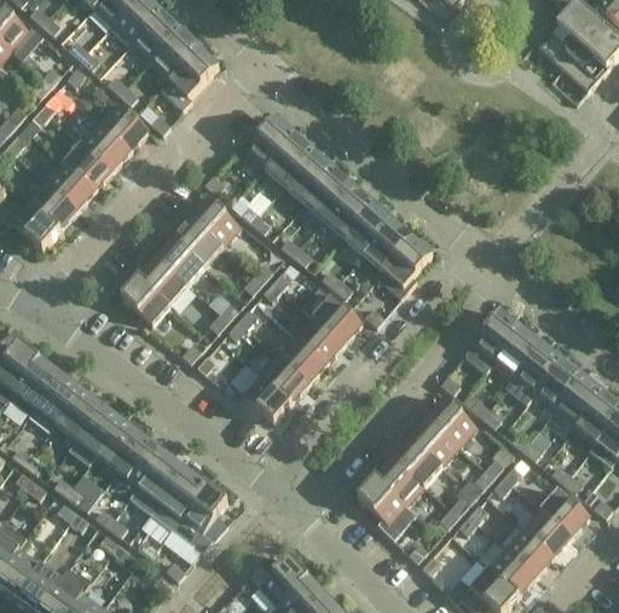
[(100,0),(94,7),(113,25),(137,0),(100,0)]
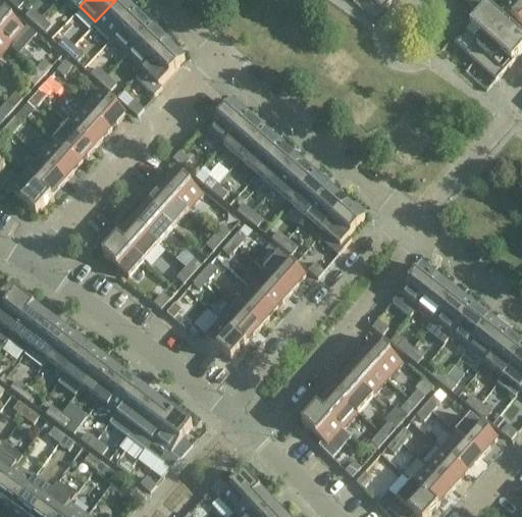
[(115,0),(95,21),(111,37),(137,10),(125,0),(115,0)]
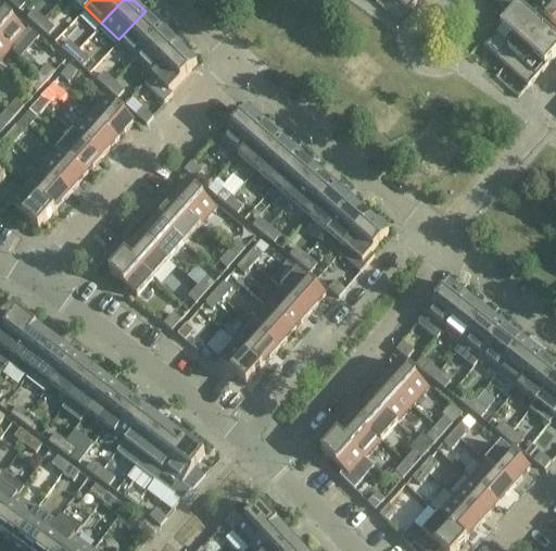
[(519,3),(515,0),(497,0),(512,13),(484,44),(527,82),(555,49),(555,38),(554,36),(535,20),(518,4),(519,3)]
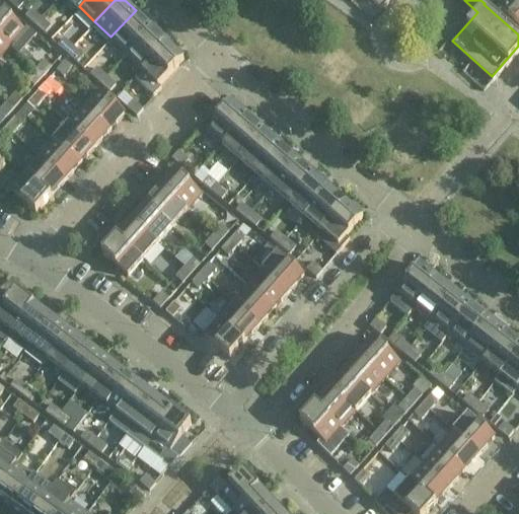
[(501,0),(498,4),(506,11),(500,18),(517,33),(518,30),(518,0),(501,0)]
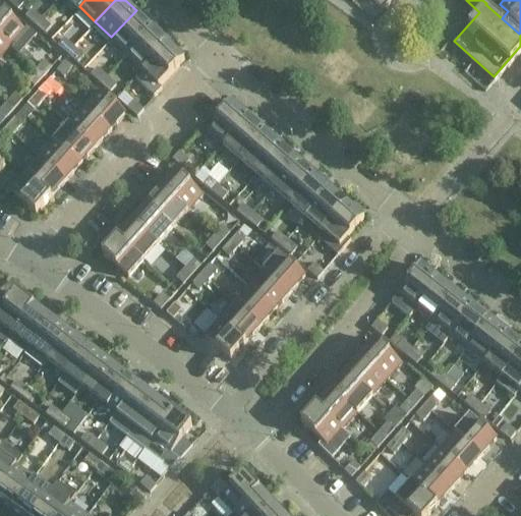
[(36,32),(20,17),(17,20),(0,3),(0,34),(10,44),(18,51),(36,32)]
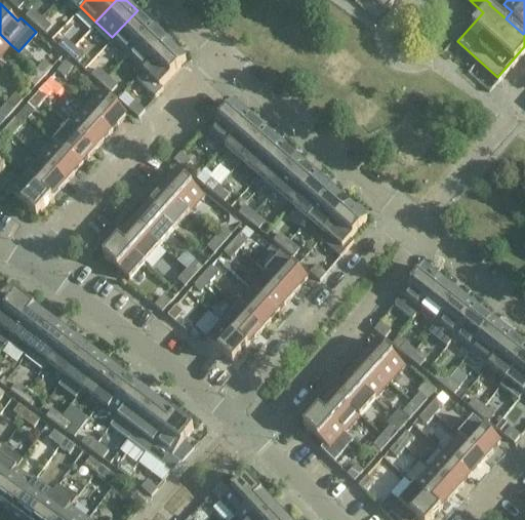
[(32,5),(26,12),(45,30),(51,23),(32,5)]
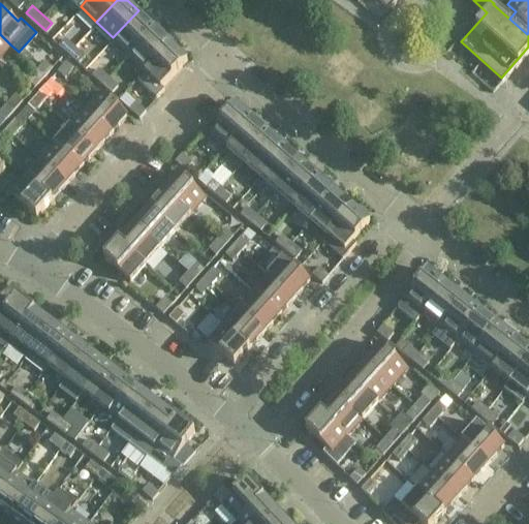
[(138,10),(113,37),(128,53),(155,26),(138,10)]
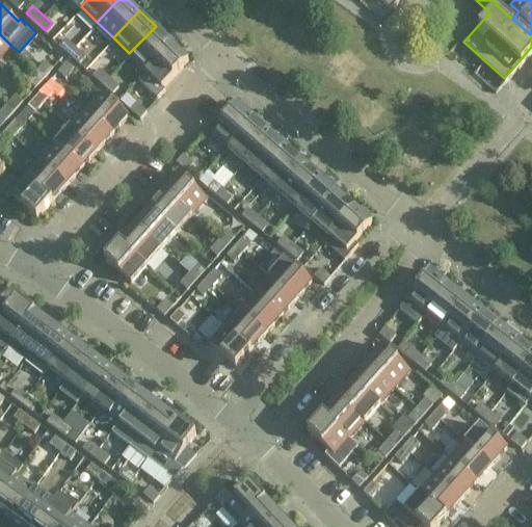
[(156,26),(129,53),(145,69),(171,42),(156,26)]
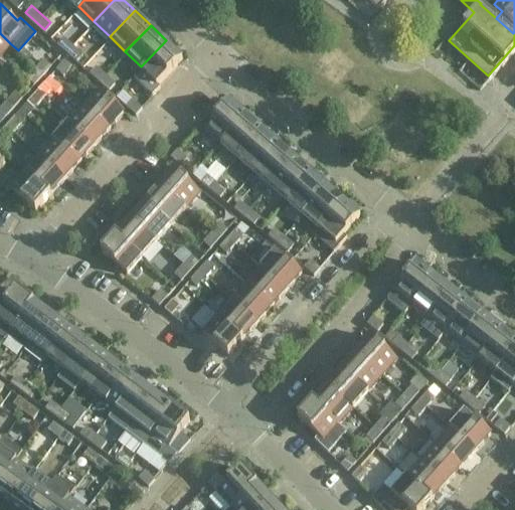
[(0,53),(10,43),(0,33),(0,53)]
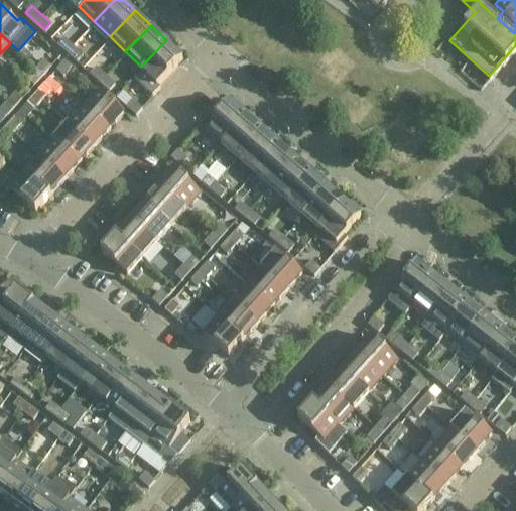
[(63,34),(57,41),(67,49),(74,42),(63,34)]
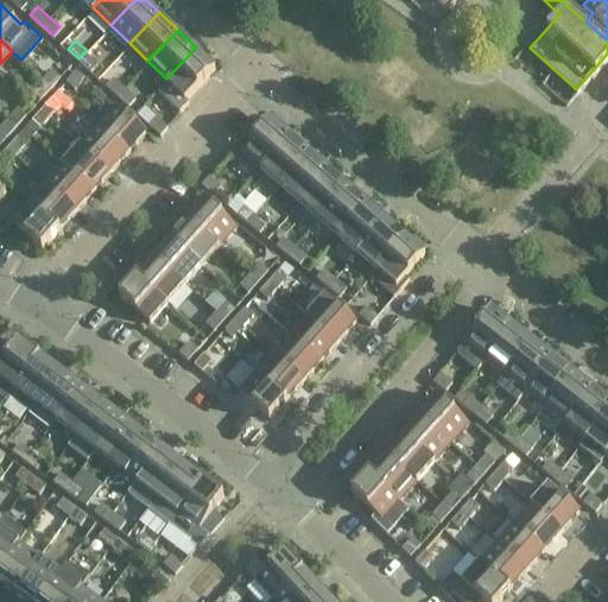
[(196,48),(166,78),(185,97),(215,65),(196,48)]
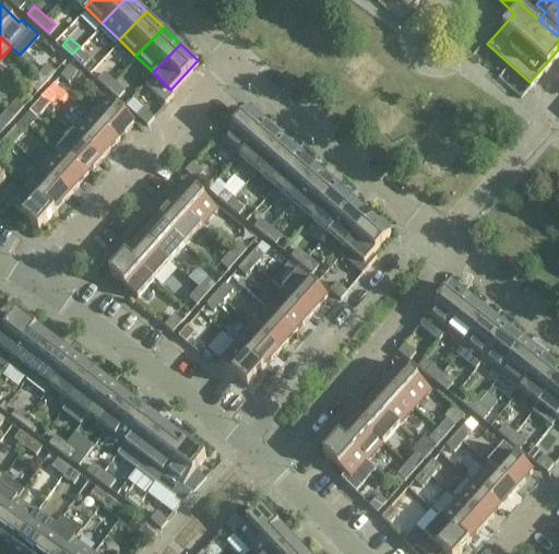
[(80,46),(72,54),(83,63),(90,56),(80,46)]
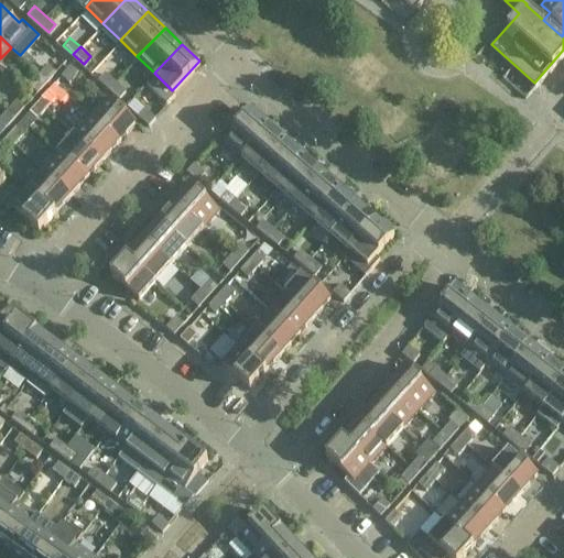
[(45,77),(54,67),(46,61),(38,70),(45,77)]
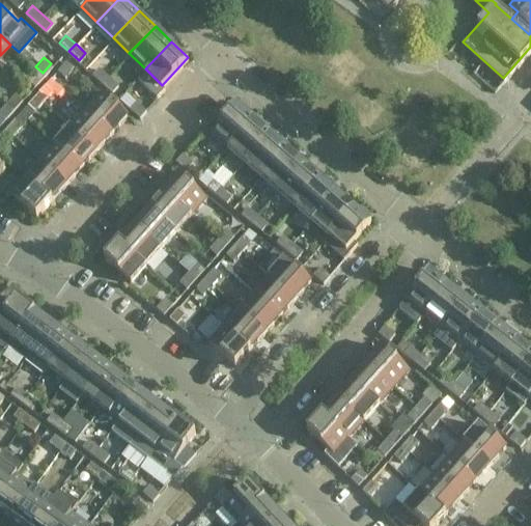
[(65,58),(57,67),(64,75),(73,64),(65,58)]
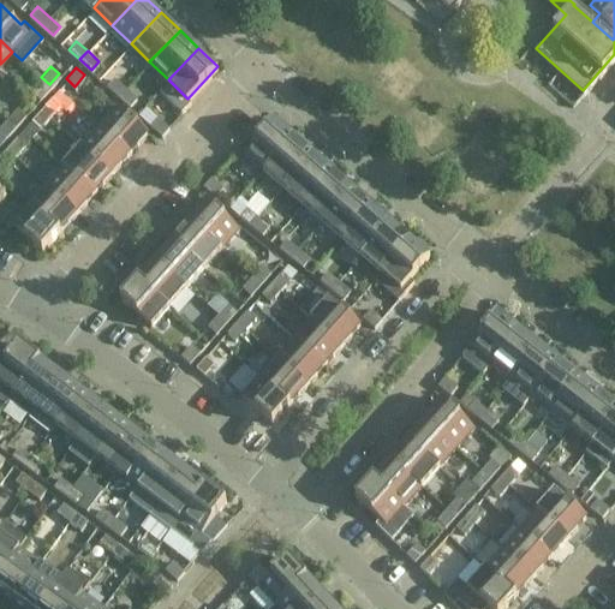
[(114,76),(107,84),(118,94),(126,85),(114,76)]
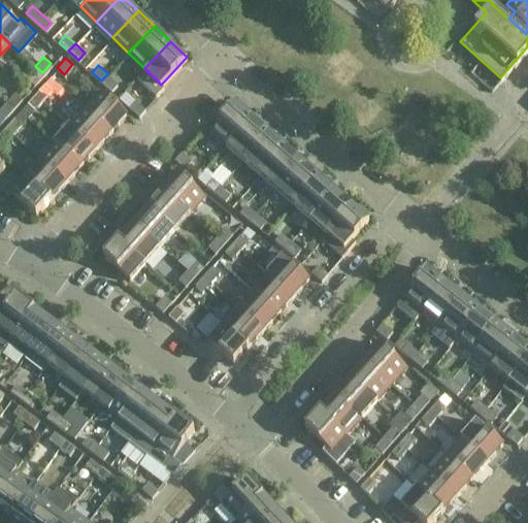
[(42,72),(35,66),(26,76),(33,83),(42,72)]
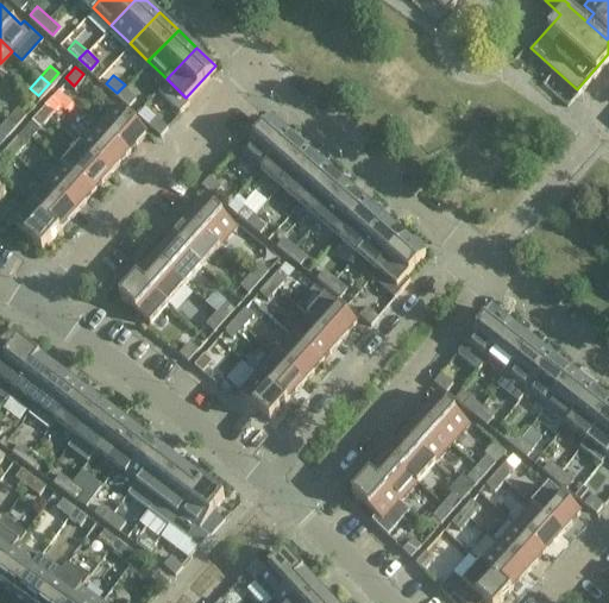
[(125,85),(117,93),(129,104),(136,95),(125,85)]
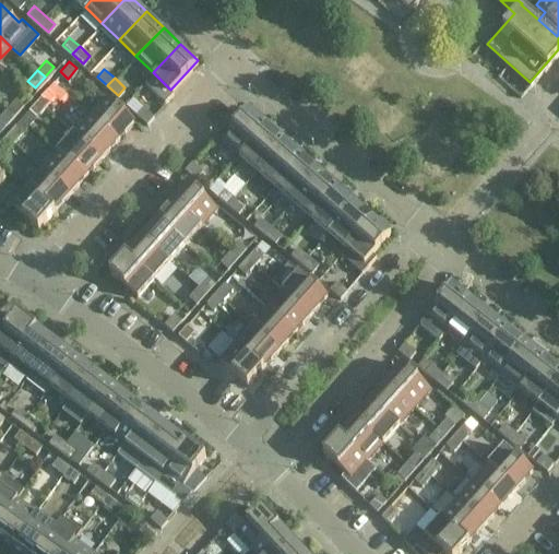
[(54,94),(46,87),(37,97),(45,104),(54,94)]
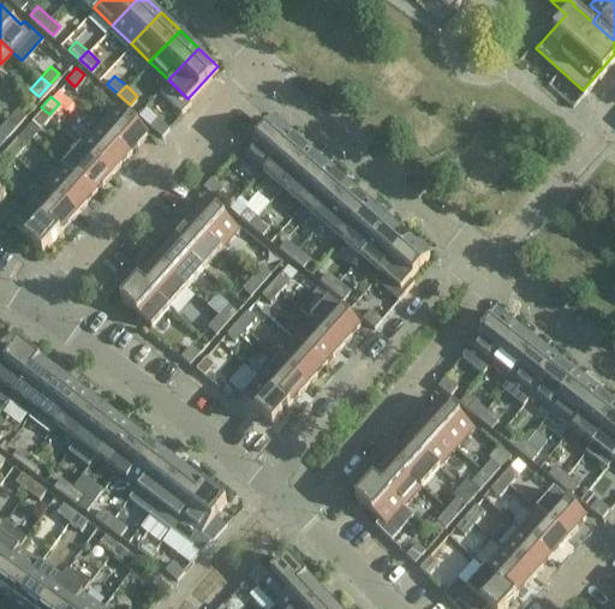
[(117,103),(99,124),(130,151),(148,131),(117,103)]
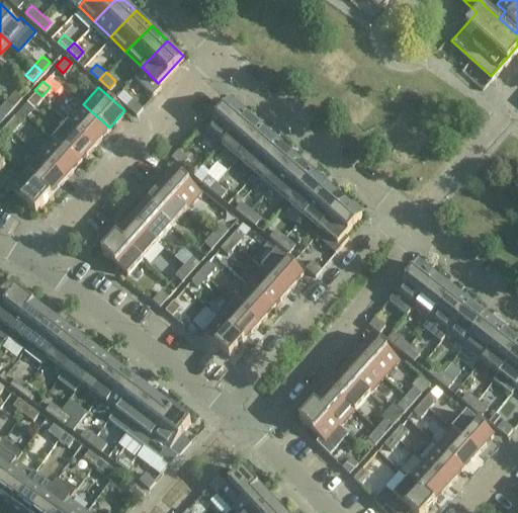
[(12,104),(20,95),(13,89),(5,98),(12,104)]
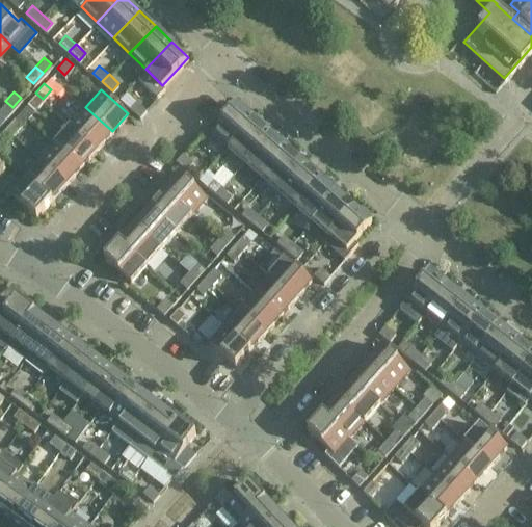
[(43,99),(35,93),(26,102),(34,109),(43,99)]
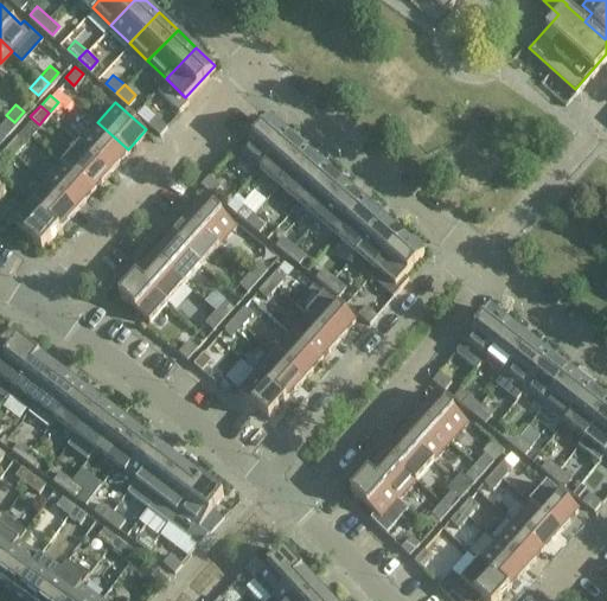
[(160,132),(167,123),(157,114),(148,122),(160,132)]
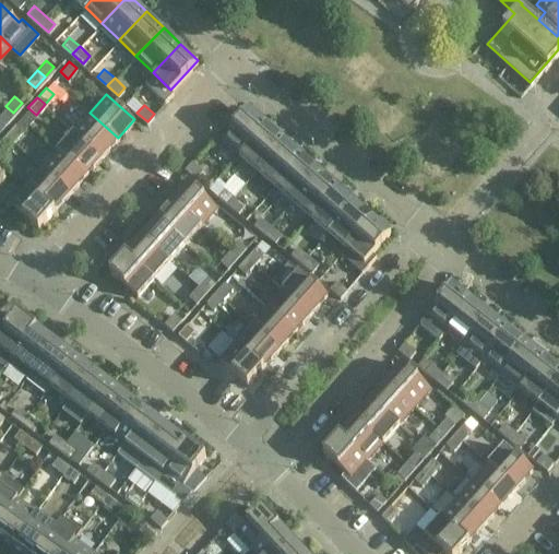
[(13,113),(6,106),(0,112),(0,119),(4,124),(13,113)]
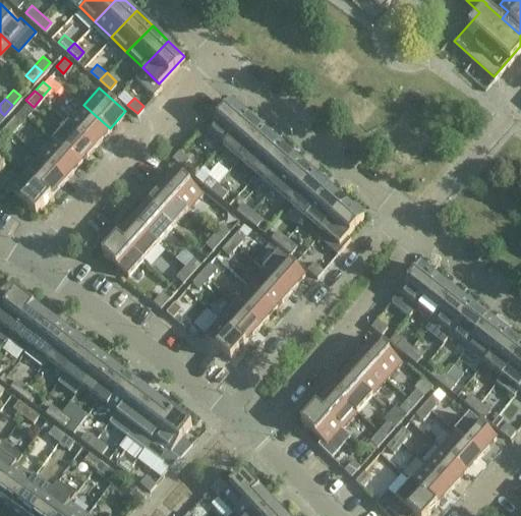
[(206,127),(223,141),(248,114),(231,99),(206,127)]
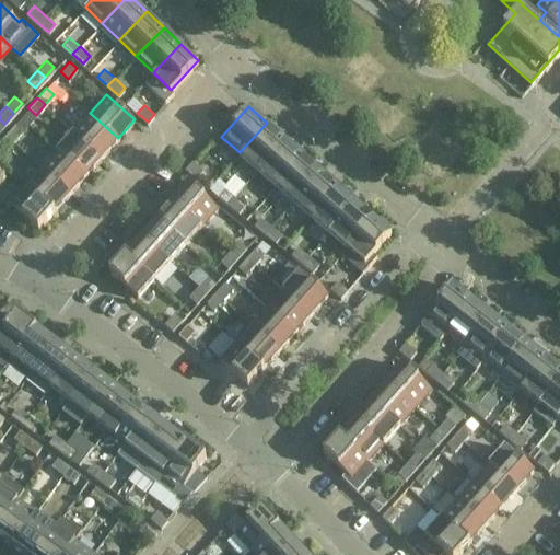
[(90,113),(73,130),(102,155),(118,138),(90,113)]
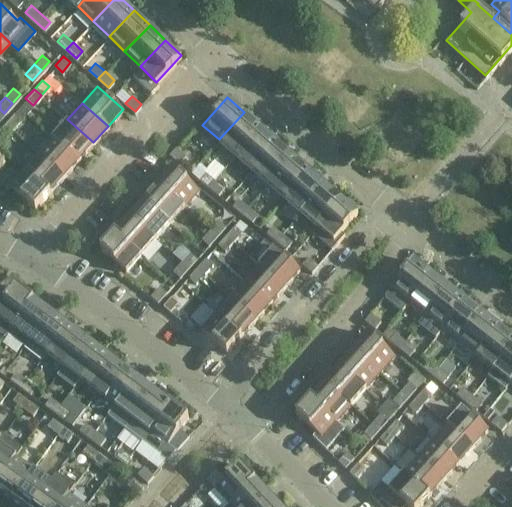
[(21,118),(14,112),(5,121),(12,127),(21,118)]
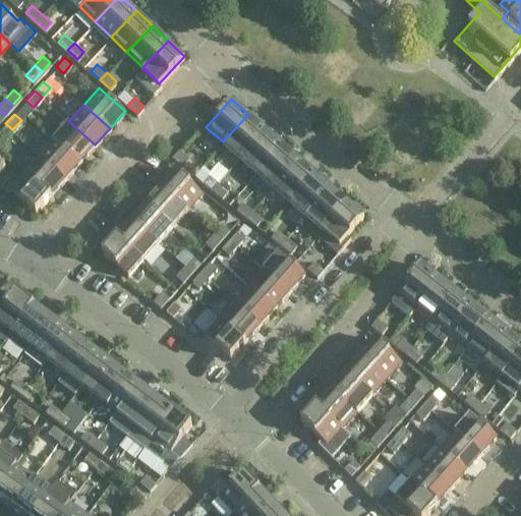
[(248,114),(223,141),(240,156),(265,128),(248,114)]
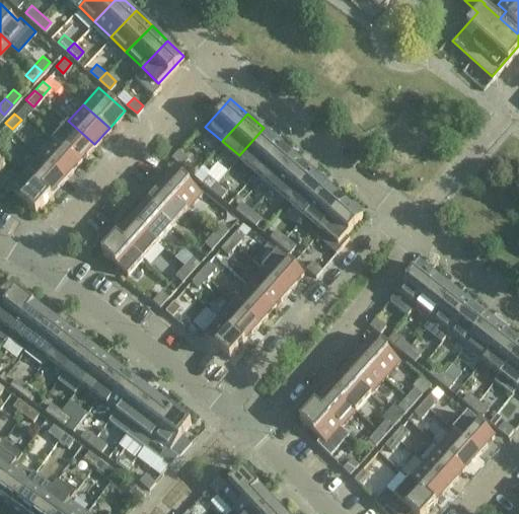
[(68,121),(54,137),(80,160),(94,144),(68,121)]
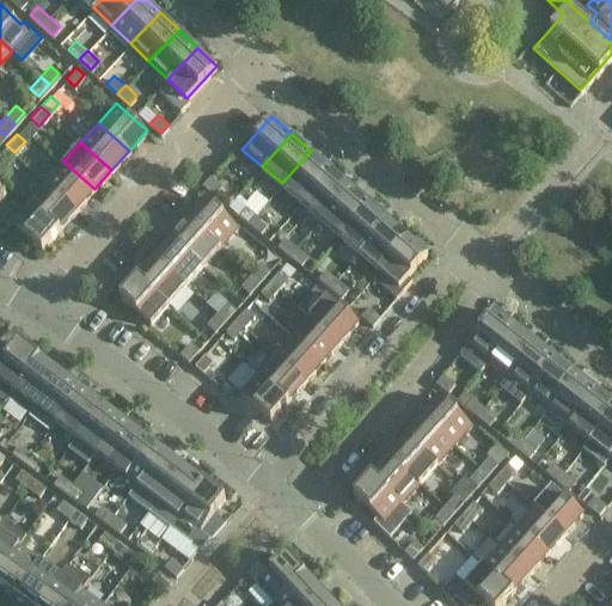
[(14,152),(6,145),(0,152),(0,159),(5,164),(14,152)]
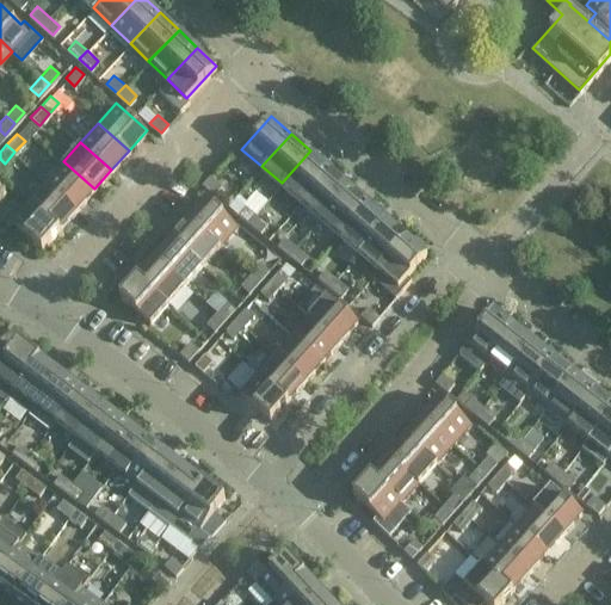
[(310,150),(282,183),(301,201),(329,167),(310,150)]
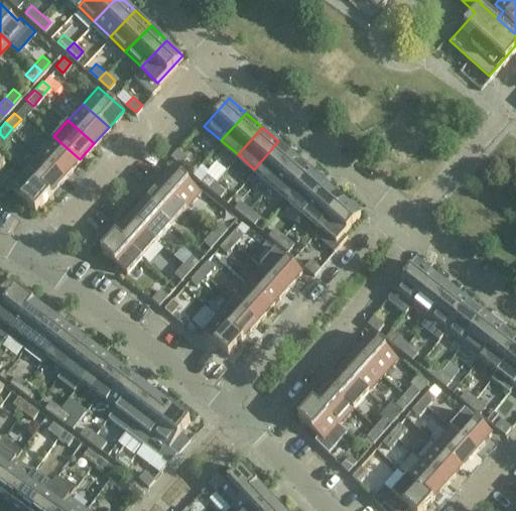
[(53,136),(39,152),(66,175),(80,159),(53,136)]
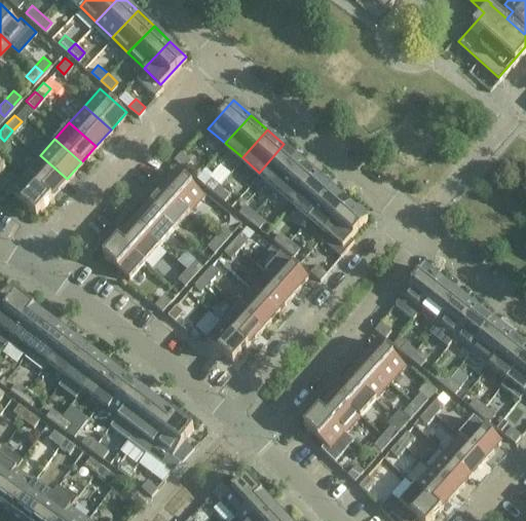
[(284,144),(259,173),(275,187),(300,158),(284,144)]
